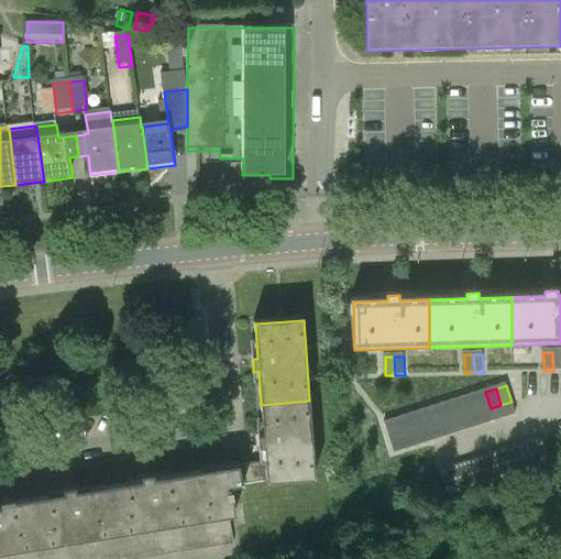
[(475,395),(481,410),(491,408),(485,392),(475,395)]
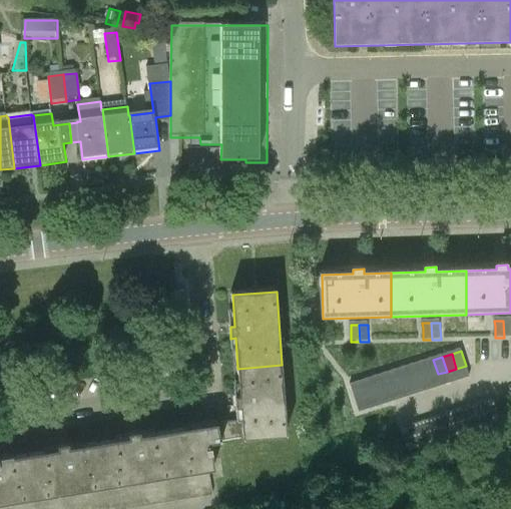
[(438,374),(433,360),(424,363),(429,377),(438,374)]
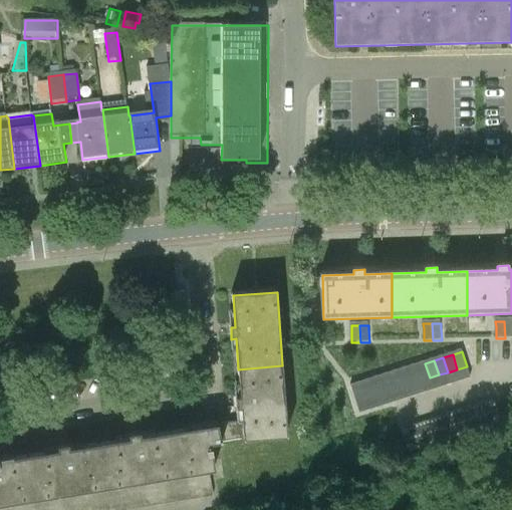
[(430,377),(425,363),(416,366),(421,380),(430,377)]
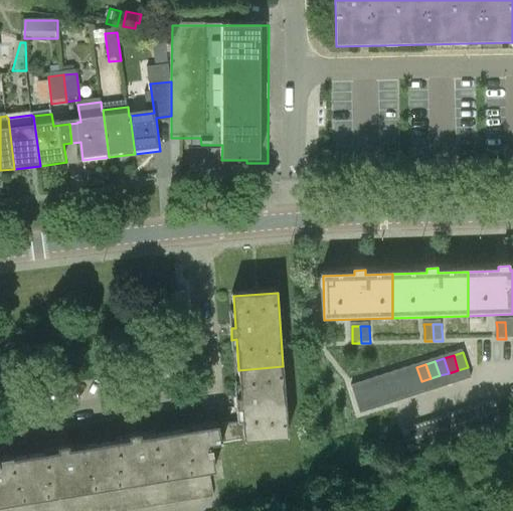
[(244,443),(289,440),(283,366),(238,370),(241,400),(236,400),(237,411),(241,411),(242,423),(241,423),(244,442),(243,442),(244,443)]
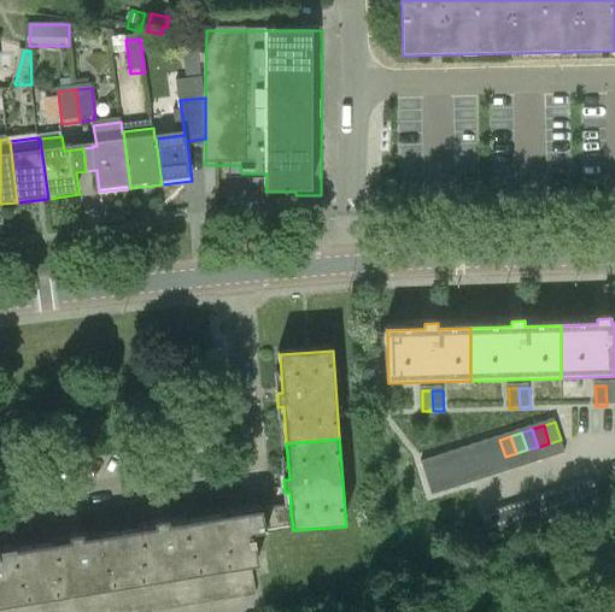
[(493,460),(505,457),(499,440),(488,443),(493,460)]
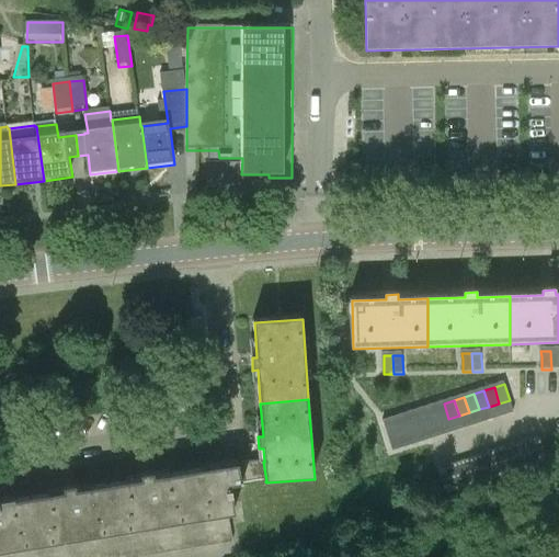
[(510,400),(499,404),(504,419),(514,416),(510,400)]
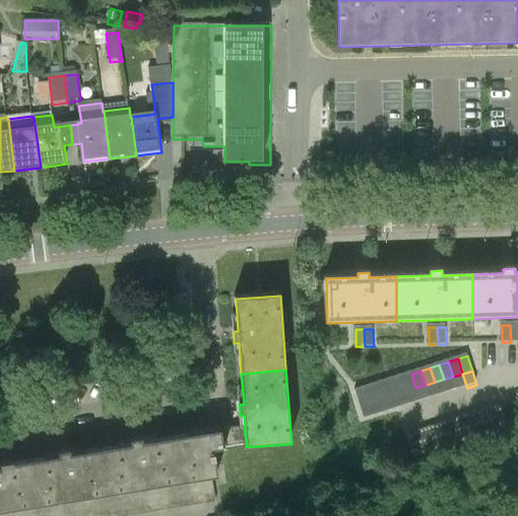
[(406,391),(415,388),(411,374),(402,377),(406,391)]
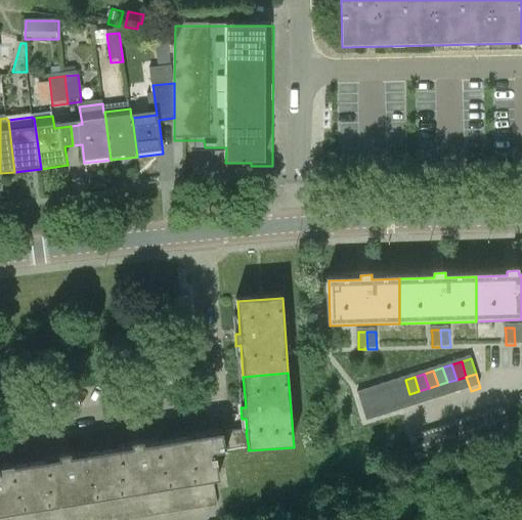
[(471,391),(466,377),(457,380),(462,394),(471,391)]
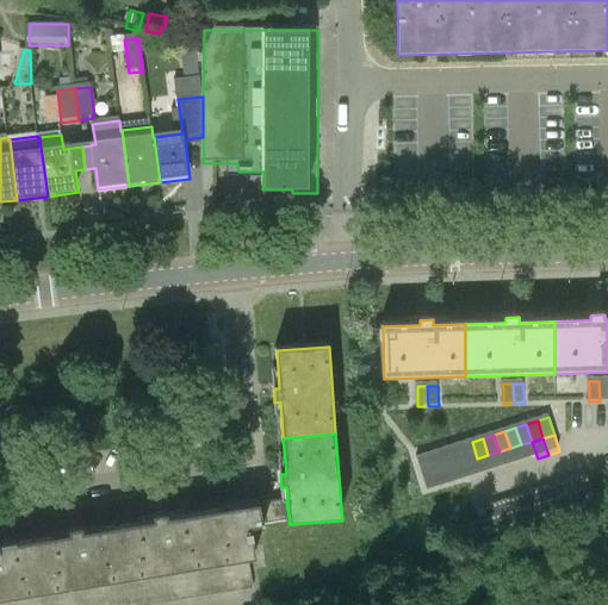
[(477,459),(472,442),(461,446),(466,462),(477,459)]
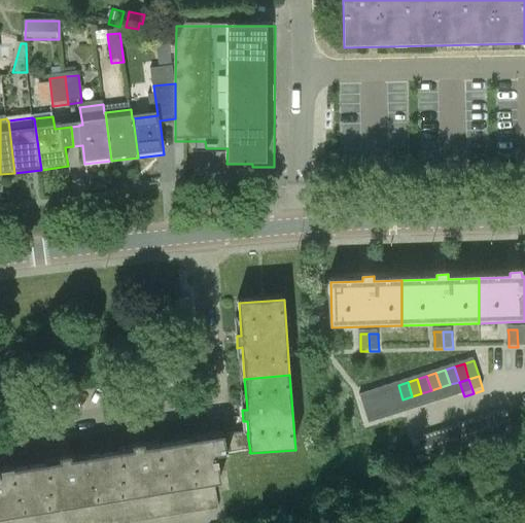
[(454,399),(464,396),(459,382),(450,384),(454,399)]
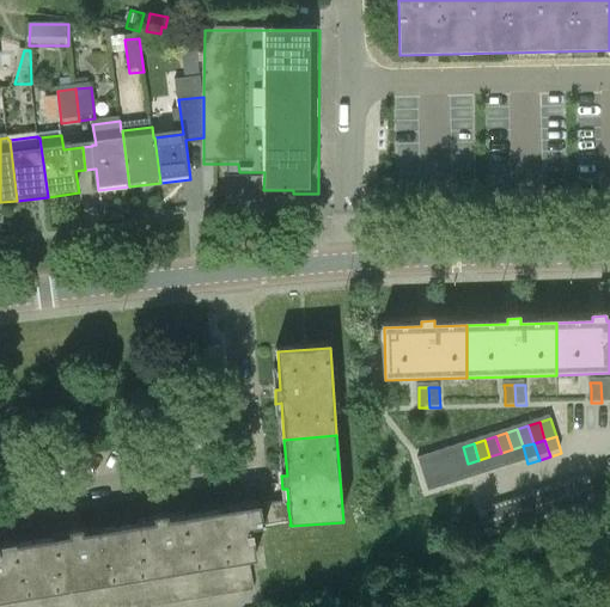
[(528,464),(523,446),(512,449),(517,467),(528,464)]
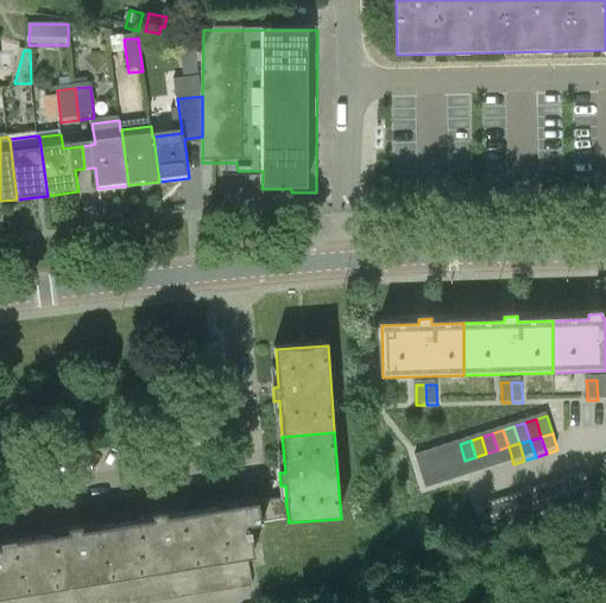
[(465,461),(460,444),(449,448),(454,464),(465,461)]
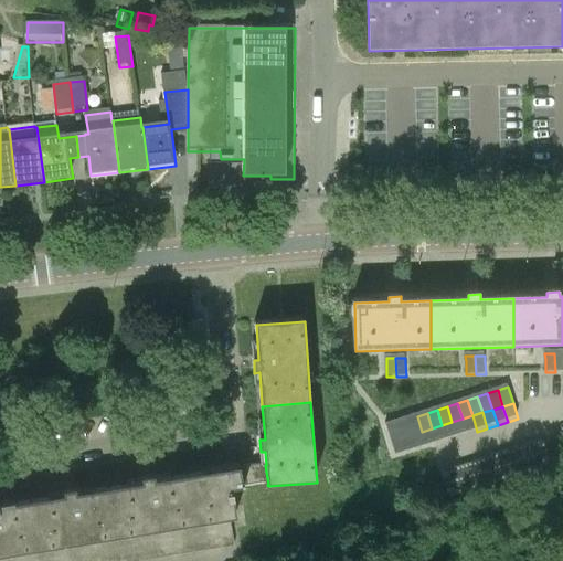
[(463,419),(467,434),(477,432),(473,415),(463,419)]
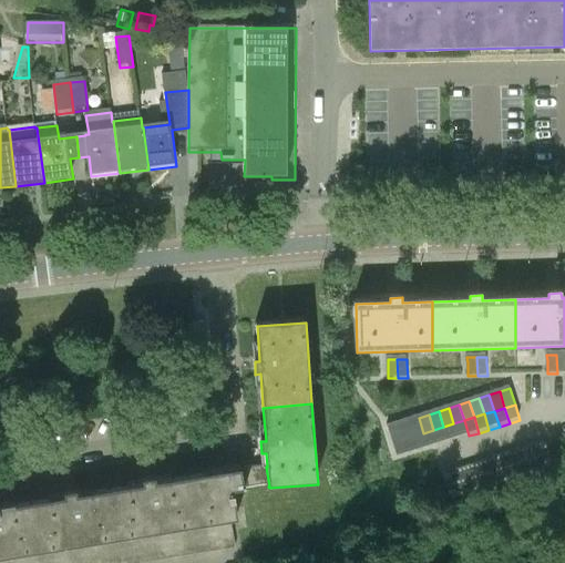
[(408,421),(413,437),(423,433),(419,418),(408,421)]
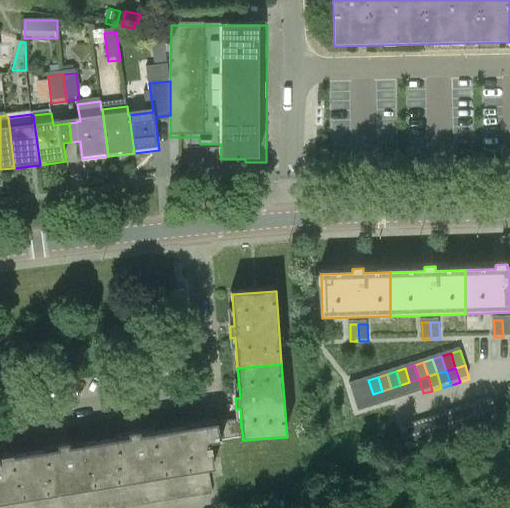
[(423,393),(419,379),(409,382),(414,396),(423,393)]
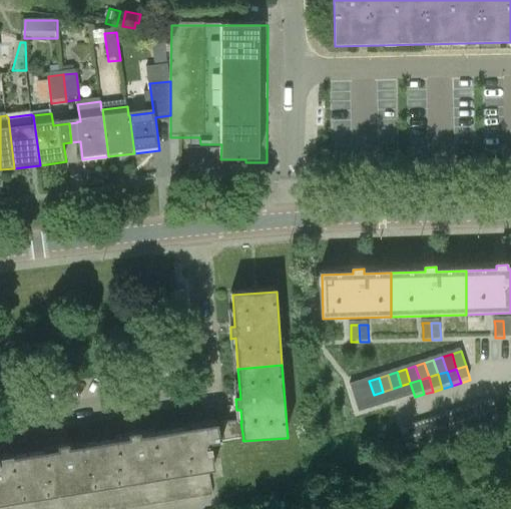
[(365,398),(374,395),(369,381),(360,384),(365,398)]
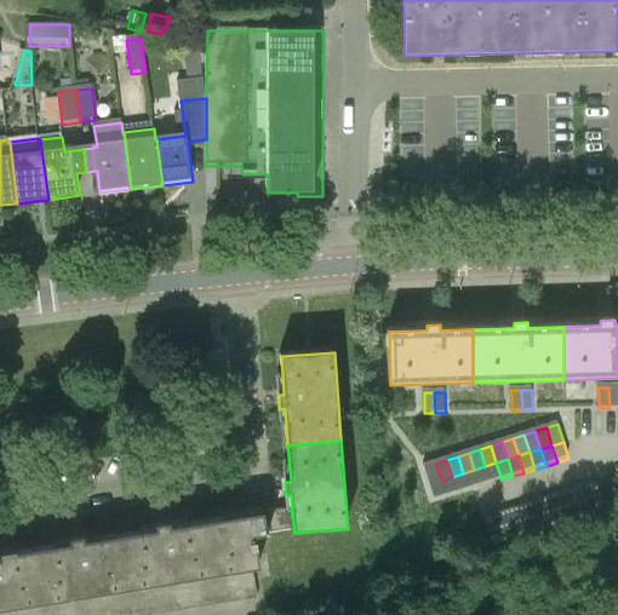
[(502,480),(496,463),(485,466),(491,483),(502,480)]
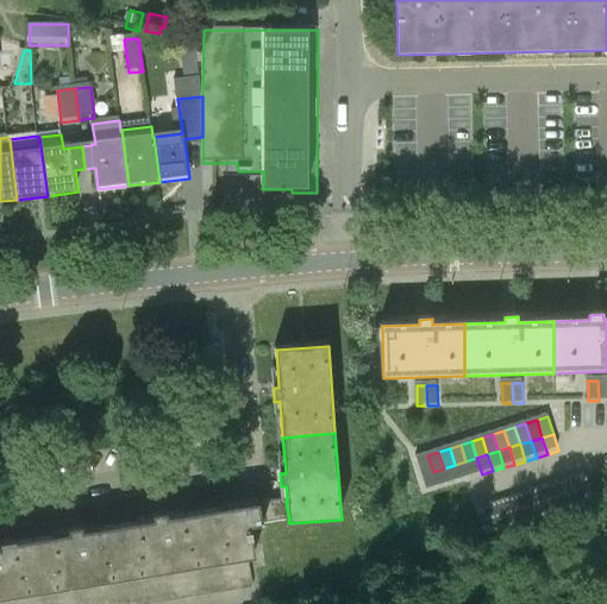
[(427,455),(417,459),(421,476),(433,472),(427,455)]
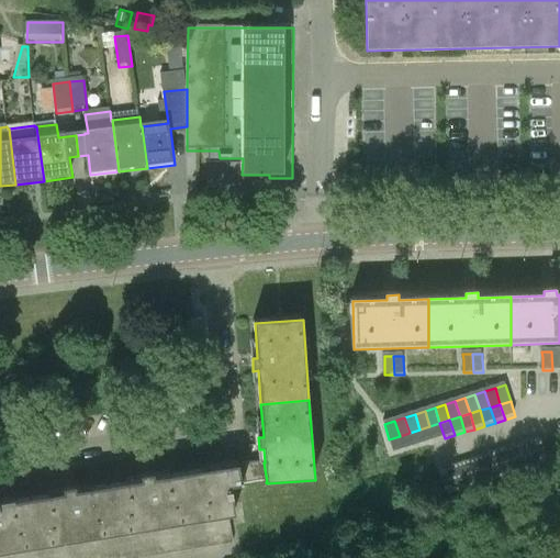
[(429,426),(435,442),(445,438),(439,423),(429,426)]
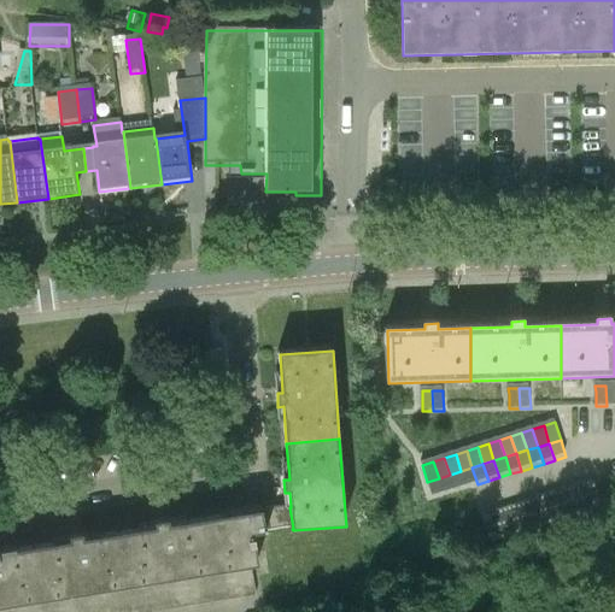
[(472,468),(461,471),(467,488),(473,487),(474,486),(478,484),(472,468)]
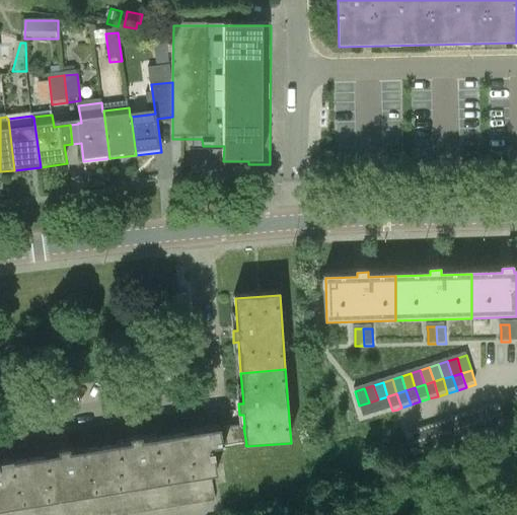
[(392,411),(387,396),(378,399),(382,414),(392,411)]
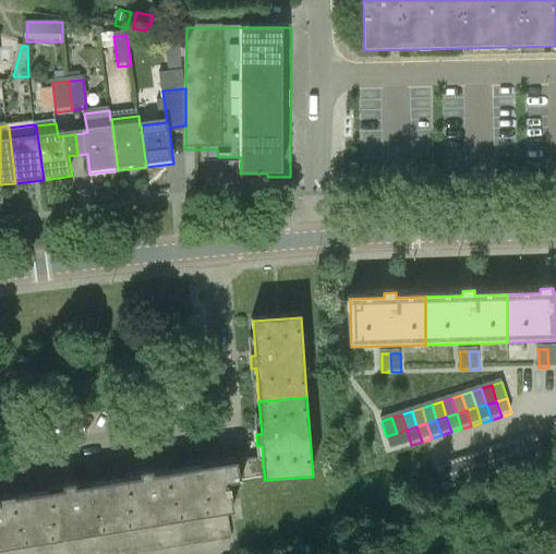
[(401,448),(411,445),(407,430),(397,433),(401,448)]
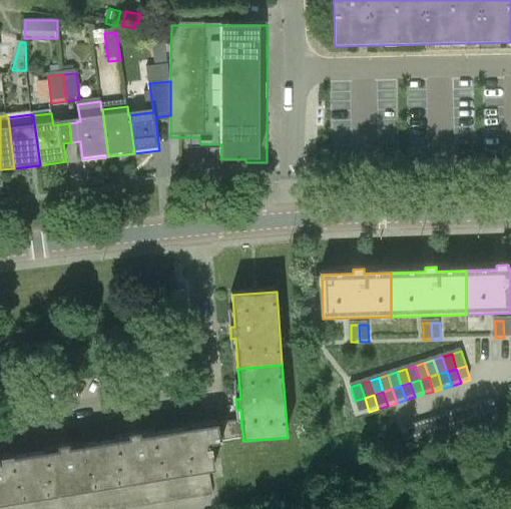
[(369,412),(365,398),(355,401),(360,415),(369,412)]
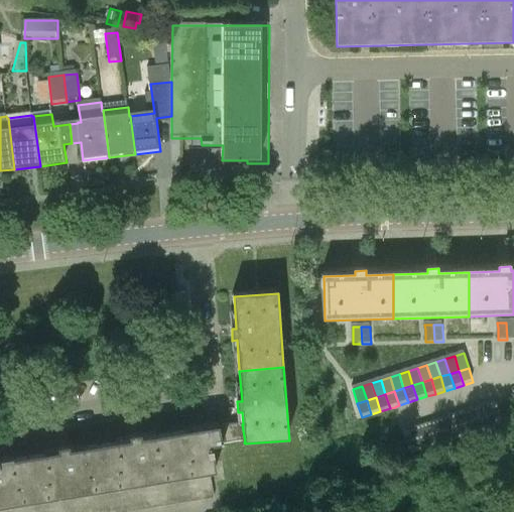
[(504,426),(502,420),(497,403),(485,407),(492,430),(504,426)]
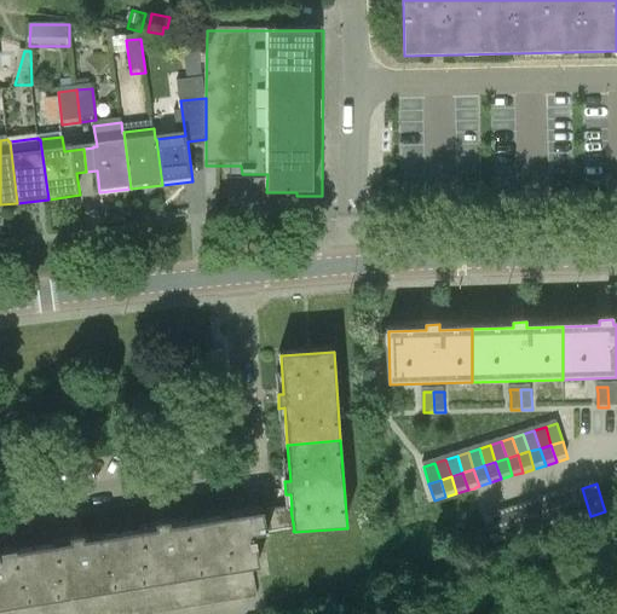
[(590,516),(582,488),(569,493),(577,521),(590,516)]
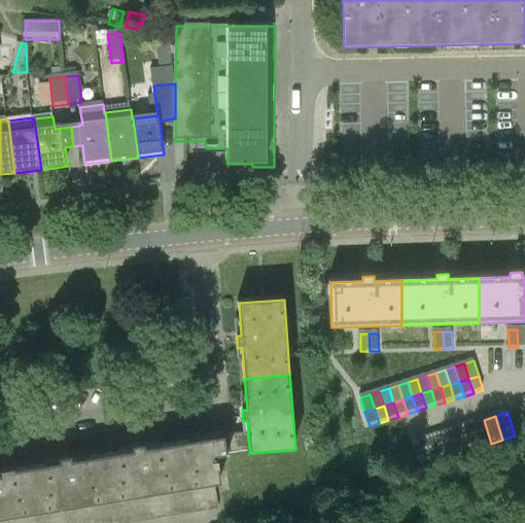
[(491,444),(484,420),(471,424),(480,447),(491,444)]
